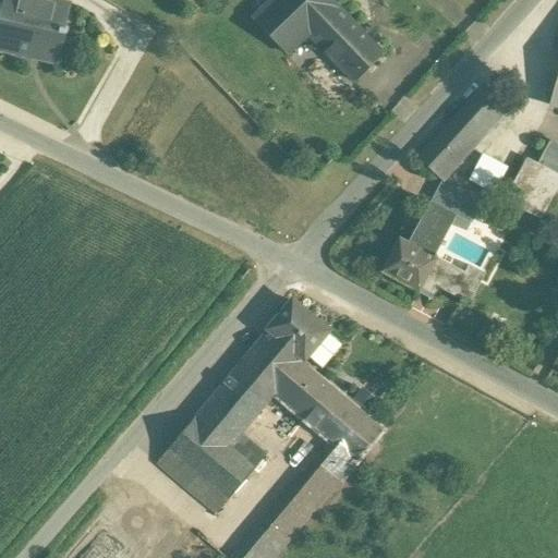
[(52,0),(51,8),(17,0),(4,0),(0,19),(0,50),(21,56),(23,49),(38,52),(37,53),(59,59),(64,35),(65,35),(67,31),(63,29),(69,8),(70,3),(55,0),(52,0)]
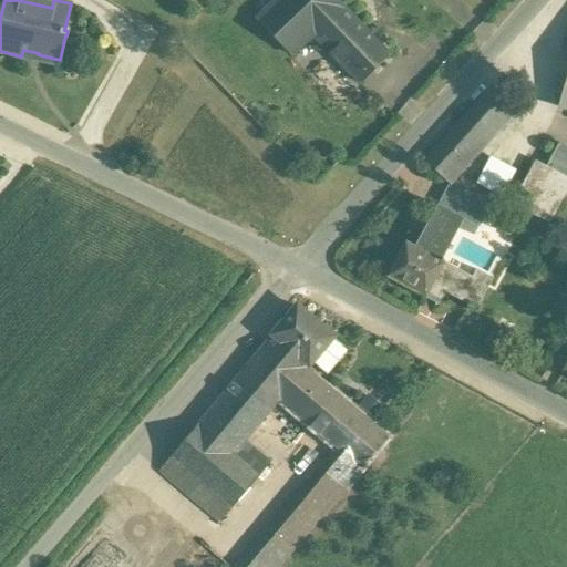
[(336,0),(276,0),(257,19),(292,55),(313,35),(313,34),(342,7),(336,0)]
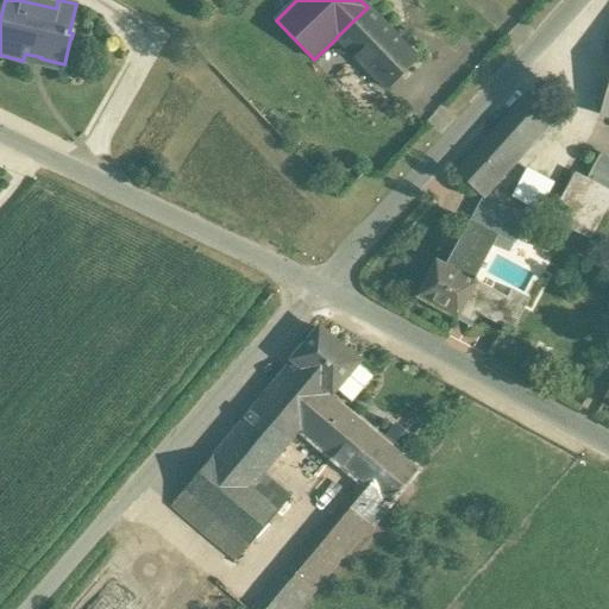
[(418,60),(368,7),(337,37),(337,38),(387,89),(418,60)]
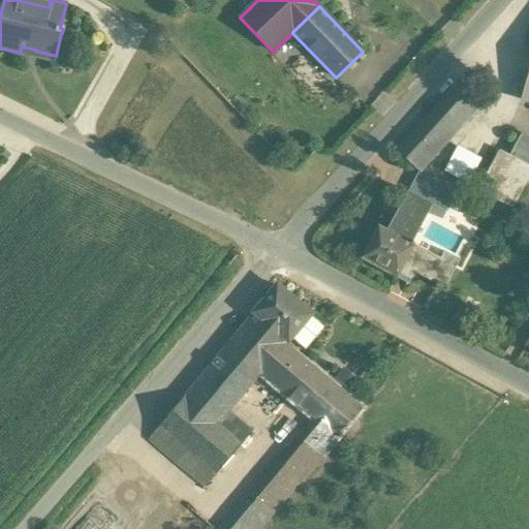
[(460,81),(396,151),(419,173),(481,100),(460,81)]
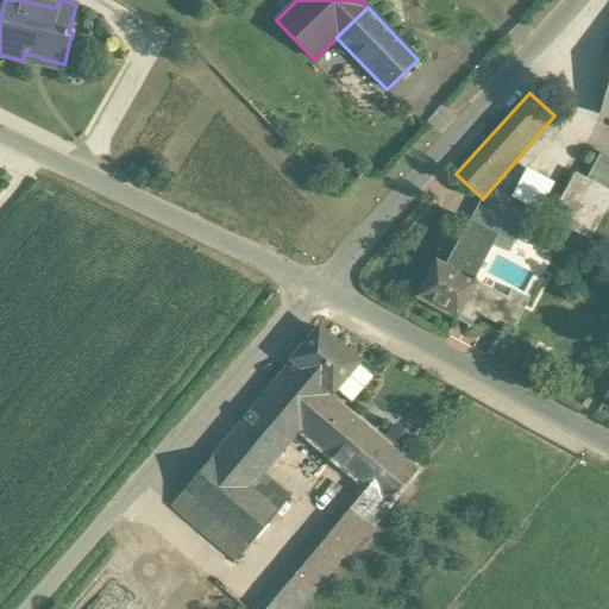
[(608,157),(600,154),(589,174),(591,175),(588,181),(575,175),(551,219),(589,239),(608,201),(608,157)]
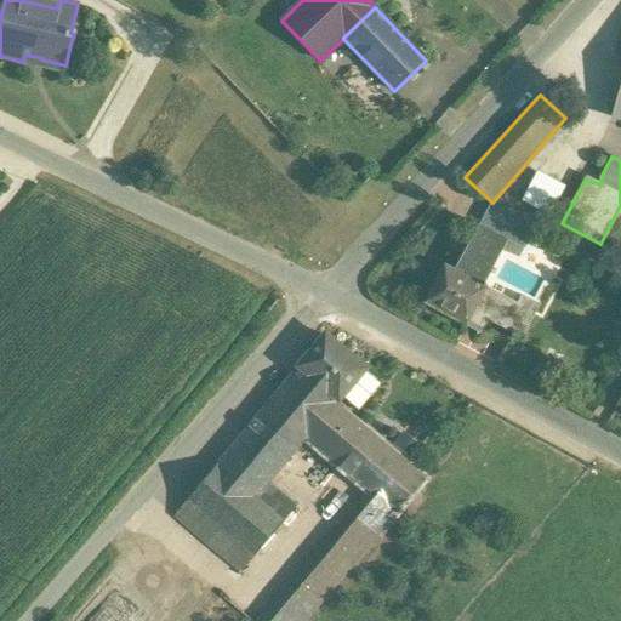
[(507,240),(480,226),(473,239),(500,254),(507,240)]
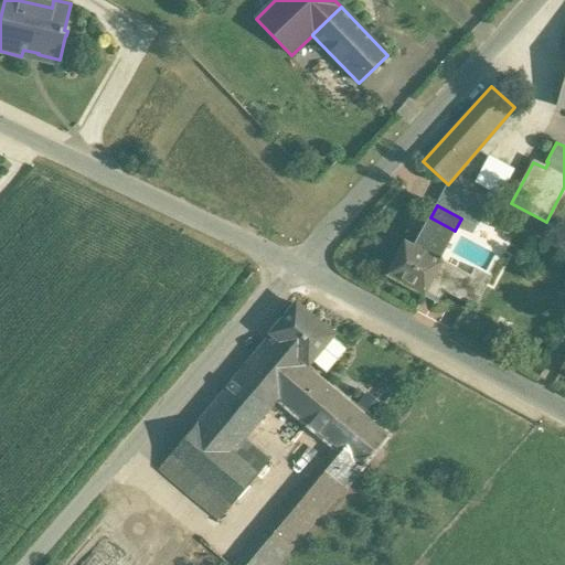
[(414,247),(405,243),(386,276),(424,296),(425,294),(443,262),(439,260),(455,232),(455,231),(430,217),(429,217),(414,247)]
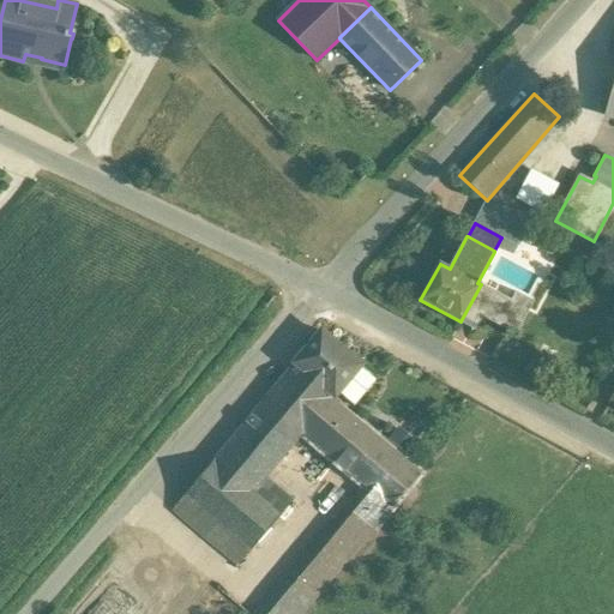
[(510,300),(481,284),(462,319),(476,326),(481,315),(516,335),(531,301),(515,292),(510,300)]
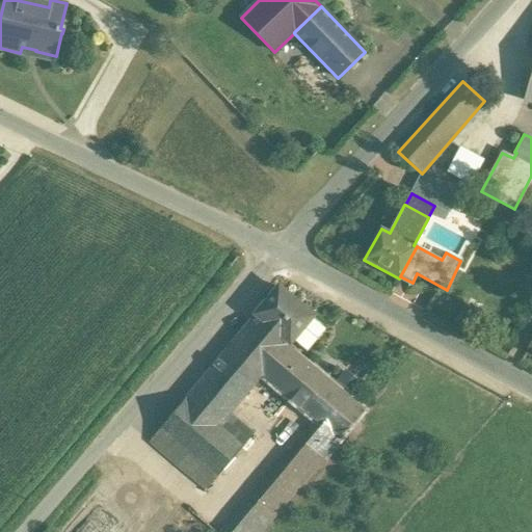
[(313,316),(278,288),(256,315),(248,324),(285,355),(290,348),(287,345),(289,343),(290,343),(313,316)]
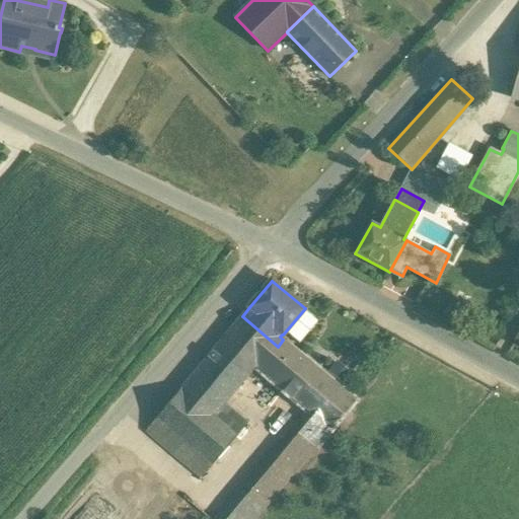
[(518,309),(506,330),(516,337),(518,331),(518,309)]
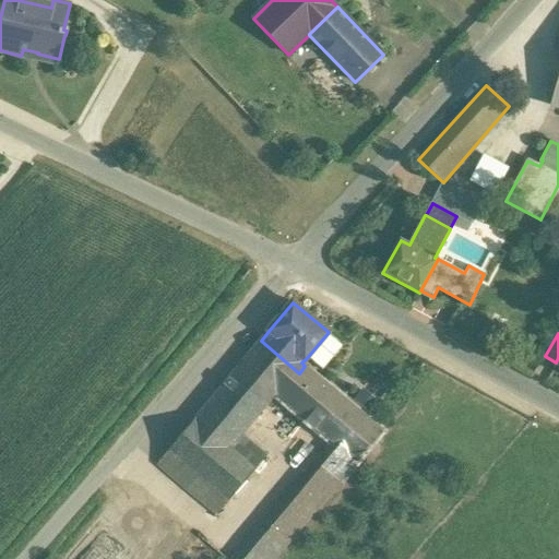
[(261,341),(202,411),(237,440),(241,435),(275,394),(331,441),(357,463),(382,431),(305,366),(299,373),(261,341)]
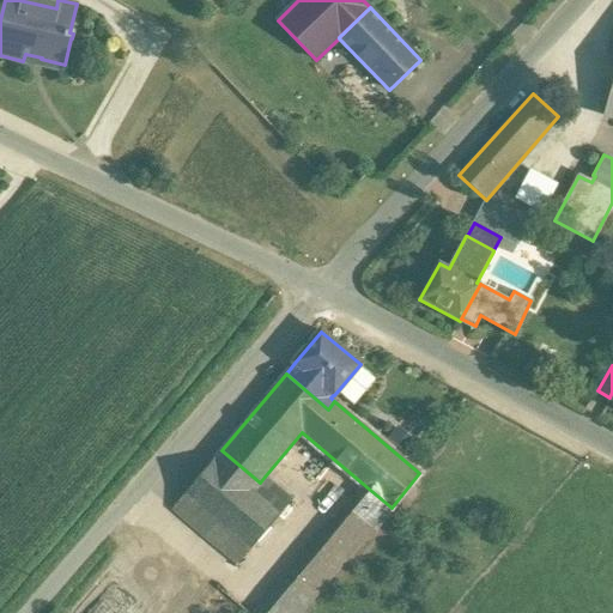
[(260,483),(222,450),(184,495),(206,513),(250,550),(292,499),(265,477),(260,483)]
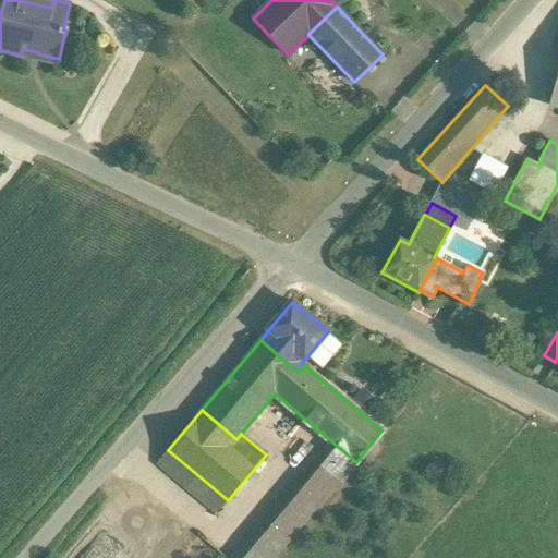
[(330,440),(280,500),(306,522),(356,462),(330,440)]
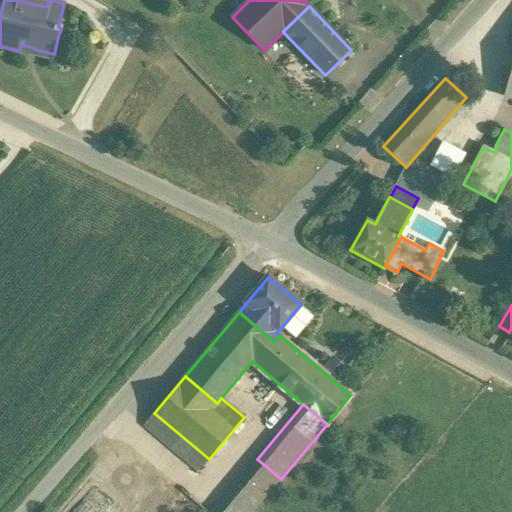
[(172,428),(154,413),(143,426),(161,441),(172,428)]
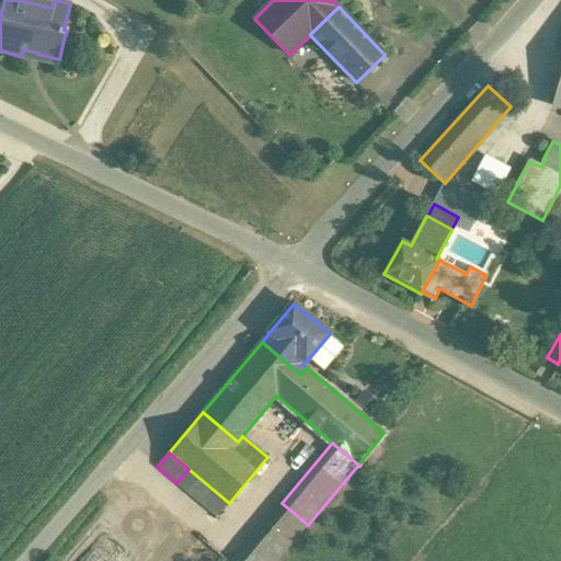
[(229,503),(189,469),(176,483),(217,517),(229,503)]
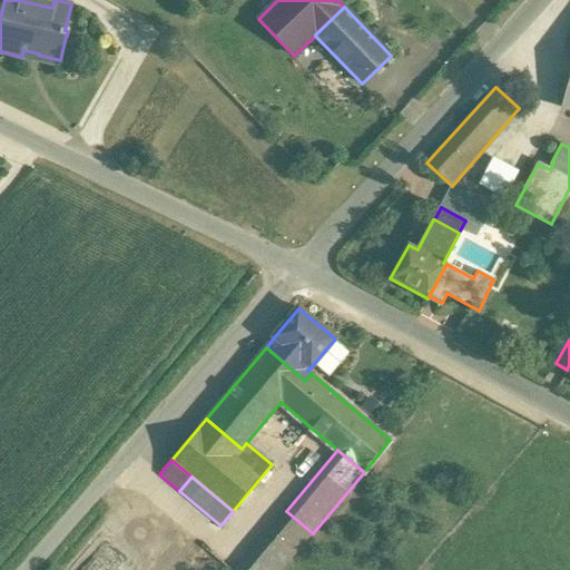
[(286,511),(236,569),(281,569),(313,533),(286,511)]
